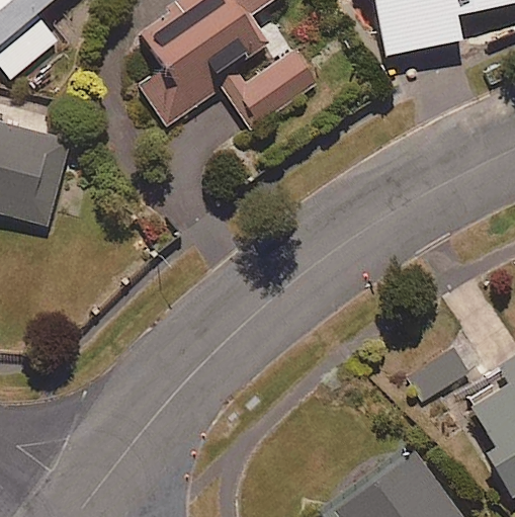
[(0,0),(0,67),(11,80),(58,40),(32,11),(46,0),(0,0)]
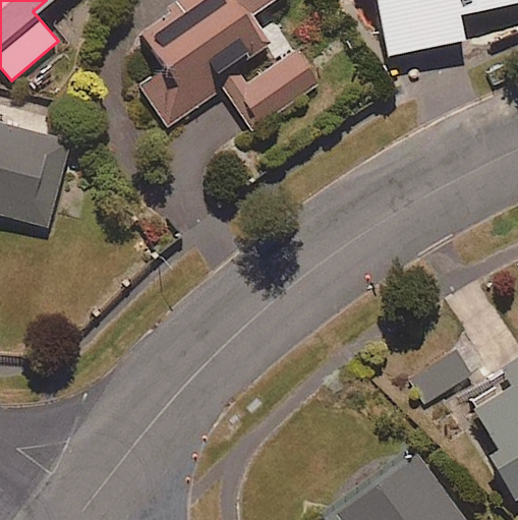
[(274,0),(167,0),(131,26),(161,68),(138,83),(169,128),(223,90),(252,132),(320,84),(283,33),(272,41),(253,15),(274,0)]
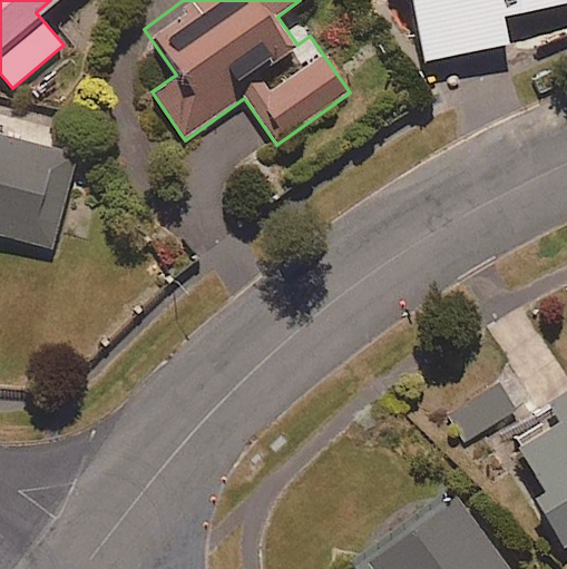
[(412,0),(423,58),(507,42),(498,0),(412,0)]
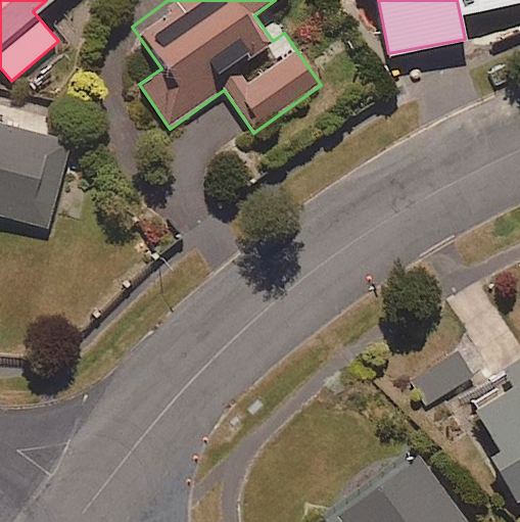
[(69,142),(0,124),(0,216),(47,229),(69,142)]
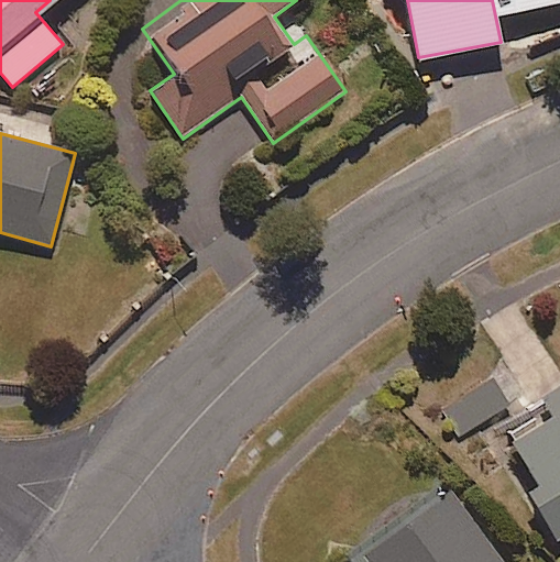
[(508,408),(481,361),(424,393),(451,441),(508,408)]
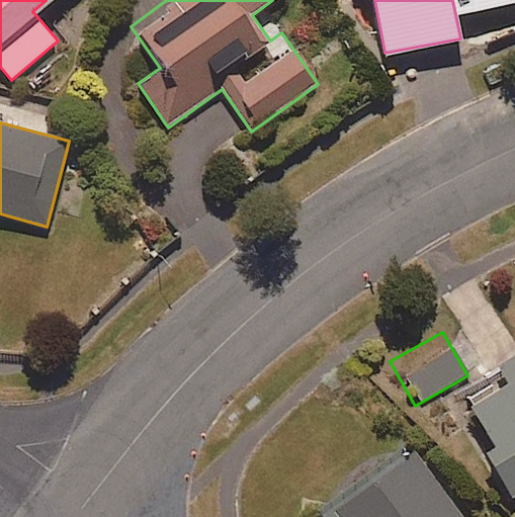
[(514,353),(498,363),(503,372),(461,398),(492,446),(483,452),(511,498),(514,495),(514,353)]
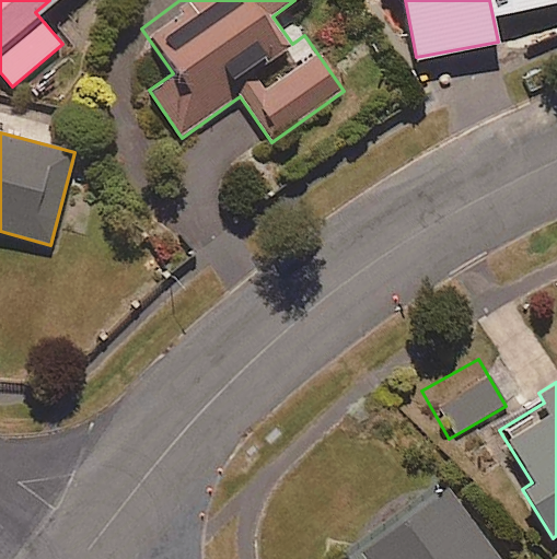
[(495,558),(439,481),(349,547),(357,558),(495,558)]
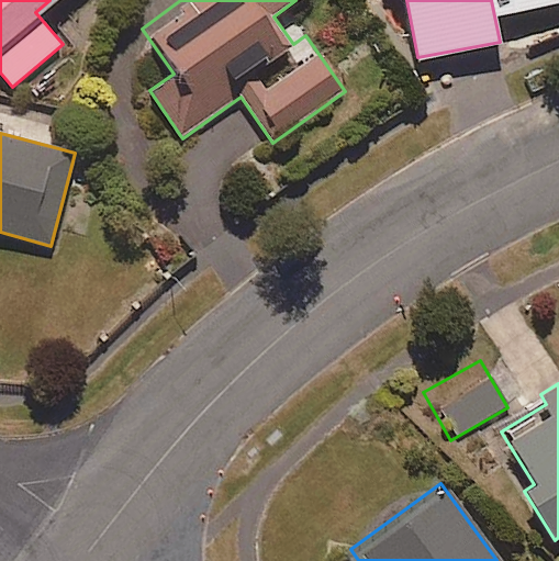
All buildings are outlined.
